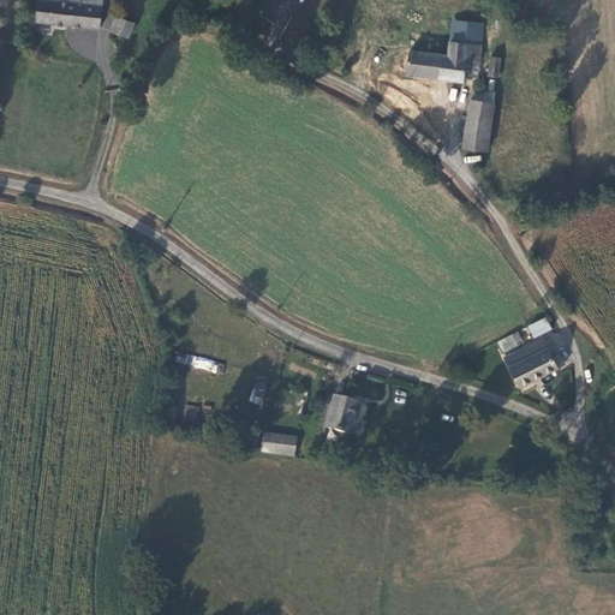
[(102,0),(51,0),(52,1),(40,1),(37,22),(100,28),(102,0)]
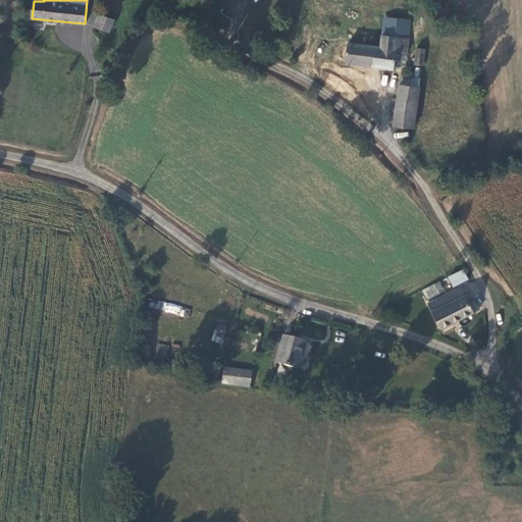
[(102,13),(96,28),(109,33),(115,18),(102,13)]
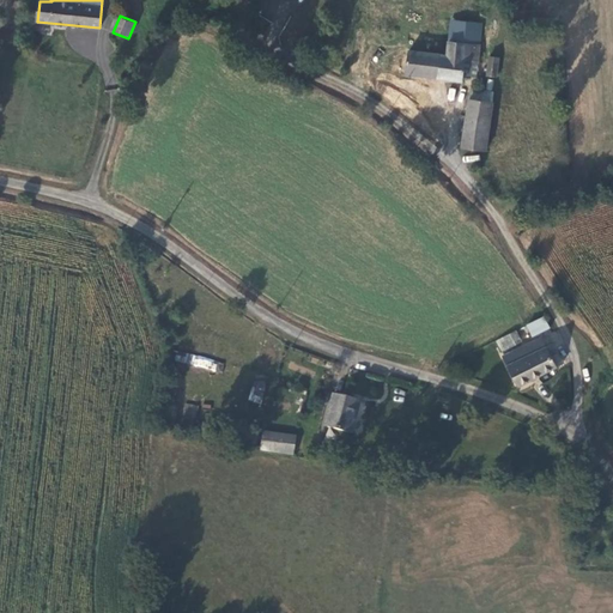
[(478,58),(481,41),(448,36),(443,59),(408,56),(407,64),(406,74),(460,82),(463,58),(478,58)]
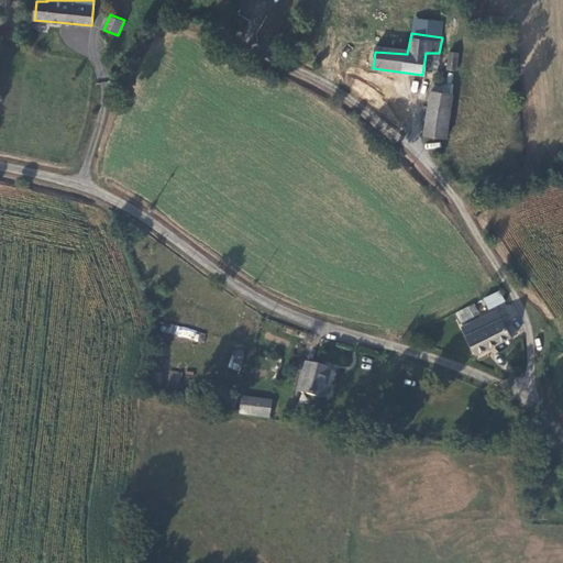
[(448,69),(457,70),(460,51),(451,50),(448,69)]
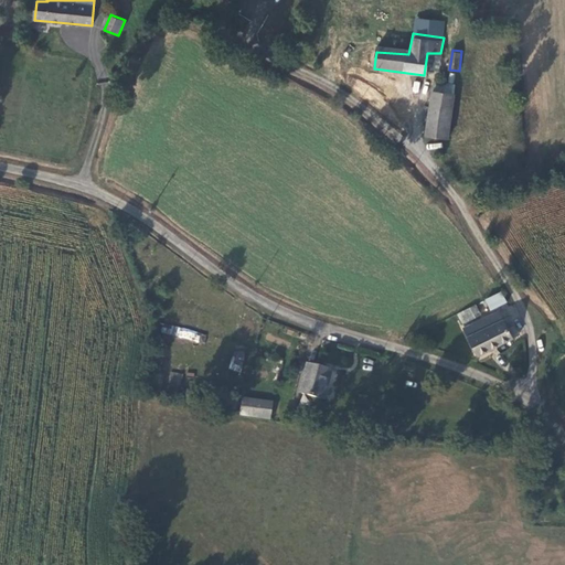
[(435,84),(432,93),(455,97),(457,86),(435,84)]
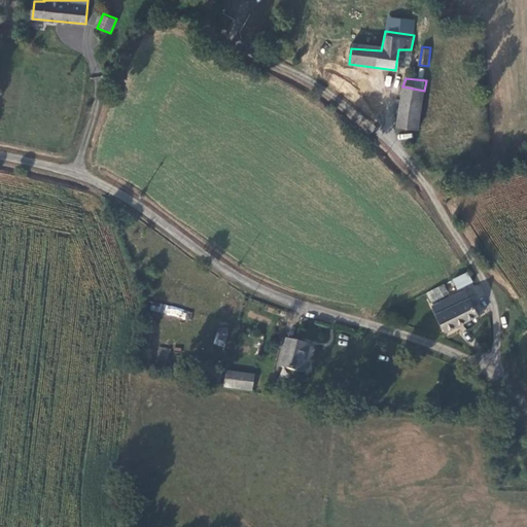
[(394,129),(416,133),(424,91),(402,86),(394,129)]
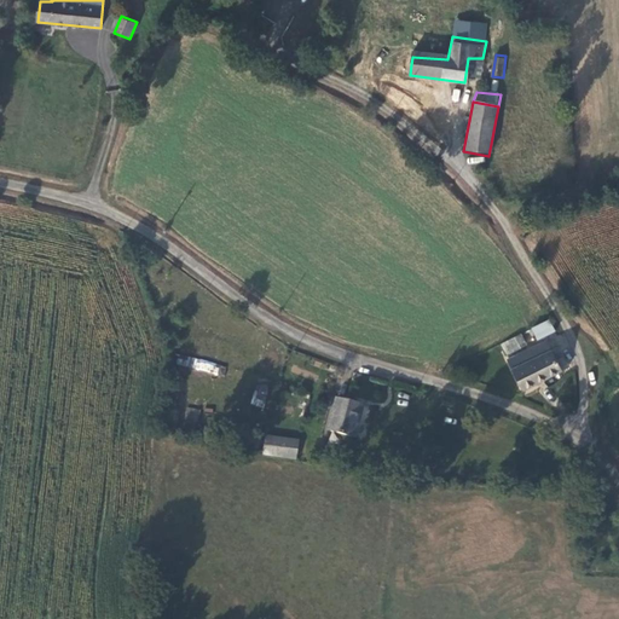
[(531,328),(537,341),(555,331),(549,318),(531,328)]
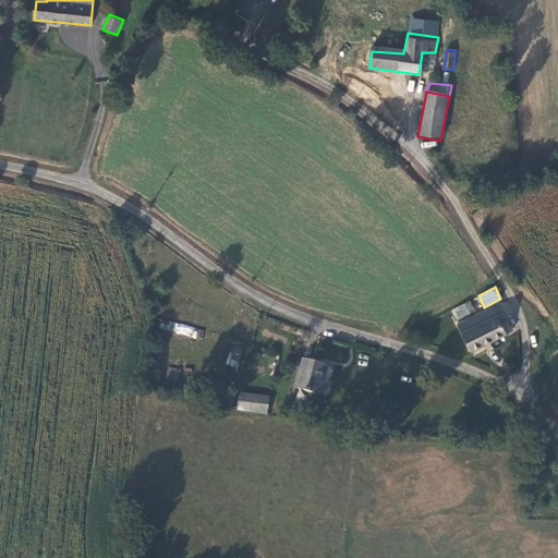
[(483,306),(480,299),(461,308),(464,315),(483,306)]
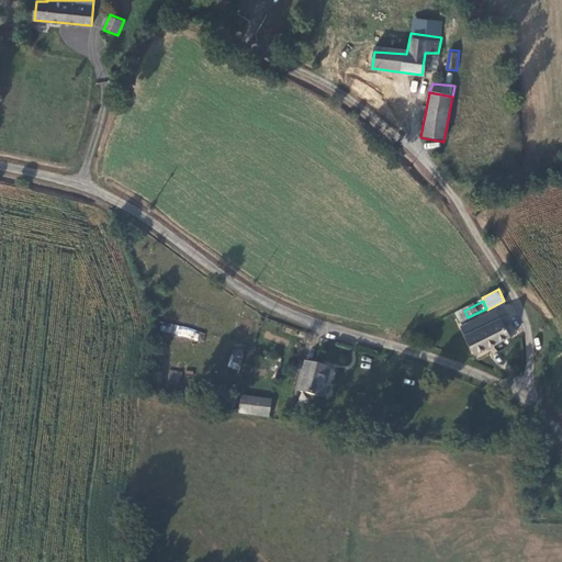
[(476,353),(515,335),(510,324),(505,328),(501,317),(495,307),(461,326),(476,353)]
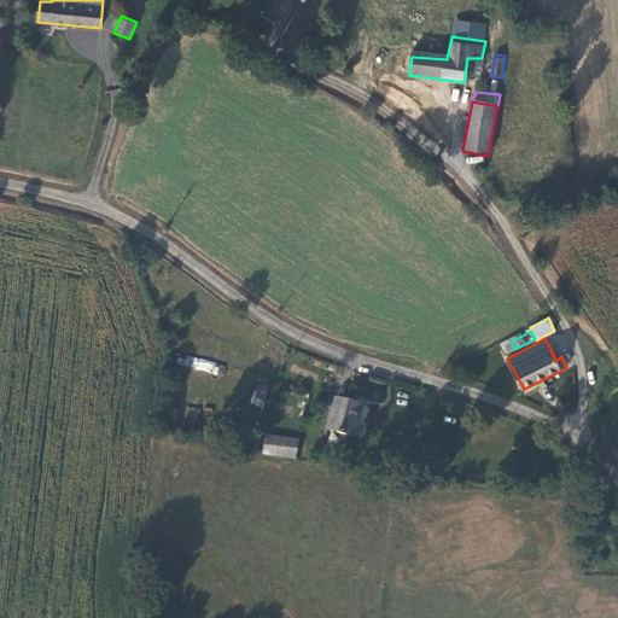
[(557,347),(551,349),(555,361),(561,356),(557,347)]
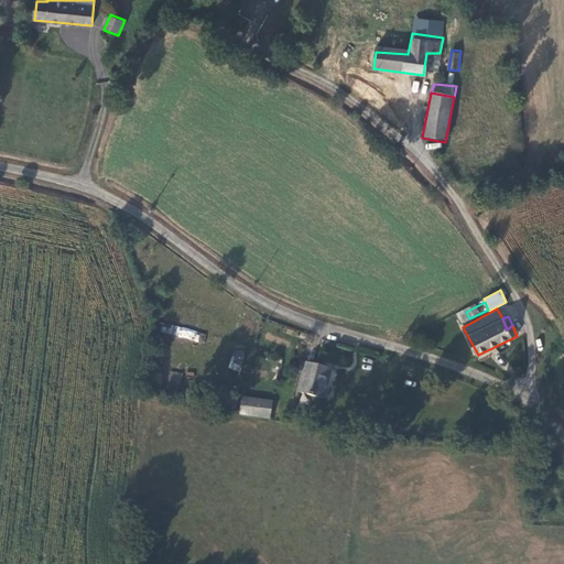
[(205,342),(206,332),(162,324),(160,334),(205,342)]
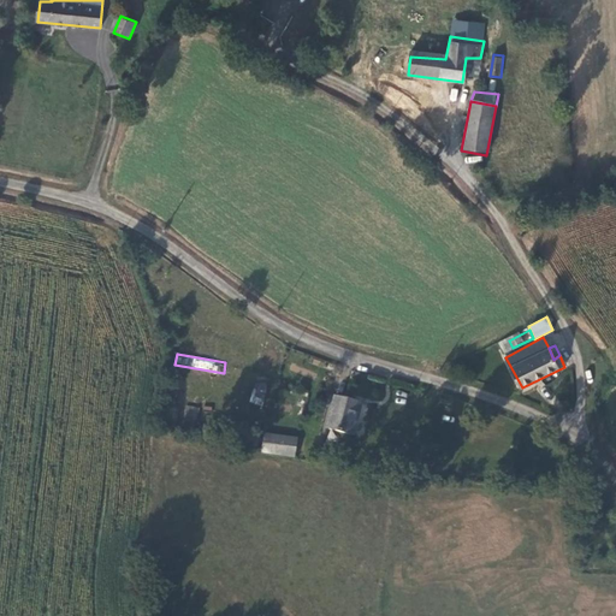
[(261,406),(268,385),(256,380),(249,402),(261,406)]
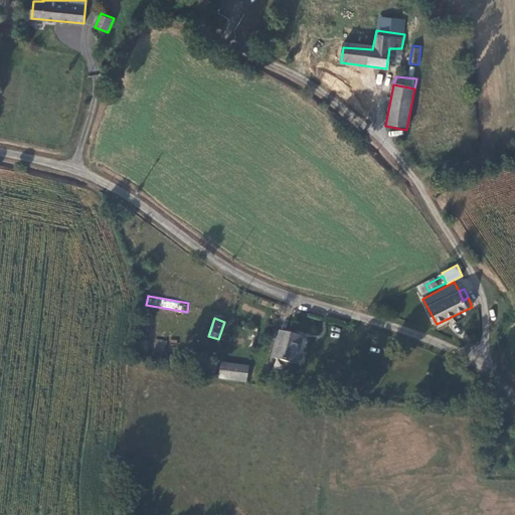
[(274,358),(297,362),(301,336),(279,331),(274,358)]
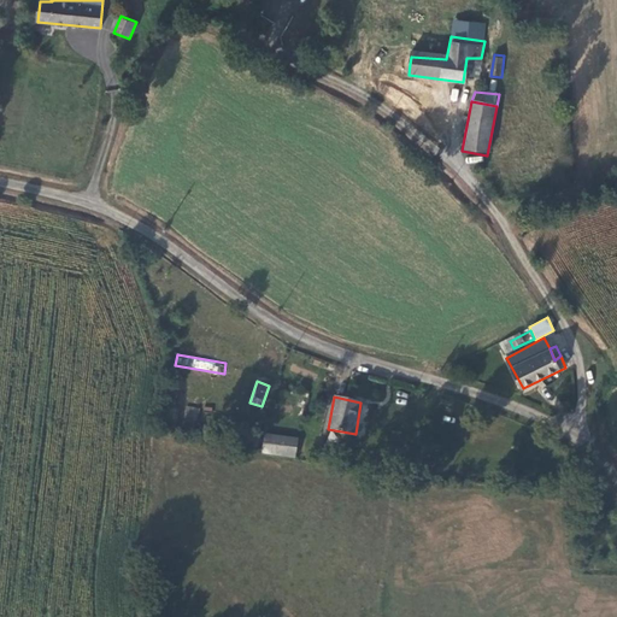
[(184,406),(183,419),(198,422),(199,407),(184,406)]
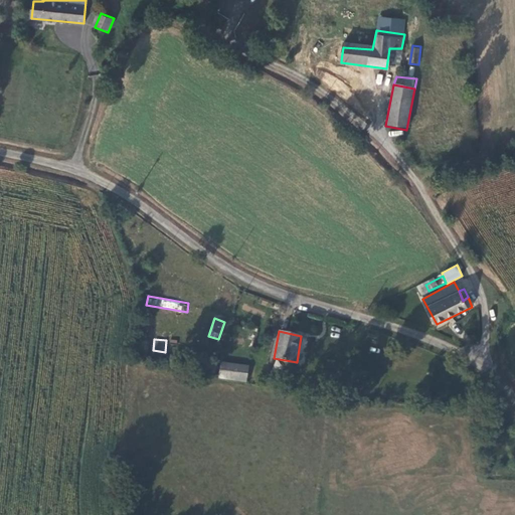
[(246,381),(248,365),(223,362),(221,377),(246,381)]
